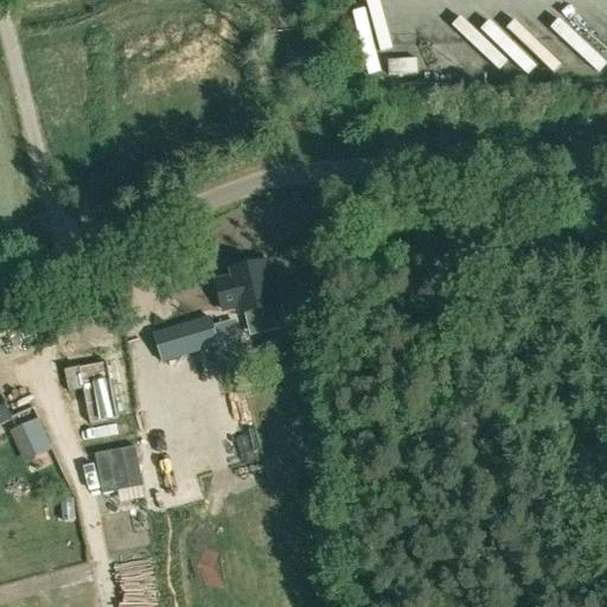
[(398,0),(390,0),(387,5),(433,46),(441,38),(398,0)]
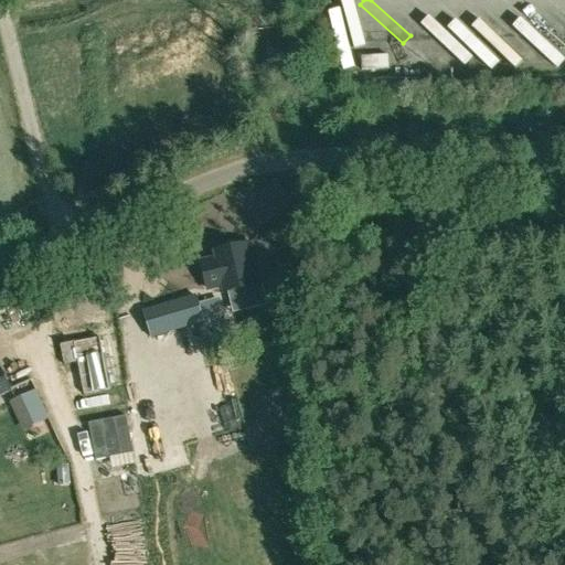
[(225,294),(258,286),(249,245),(216,252),(225,294)]
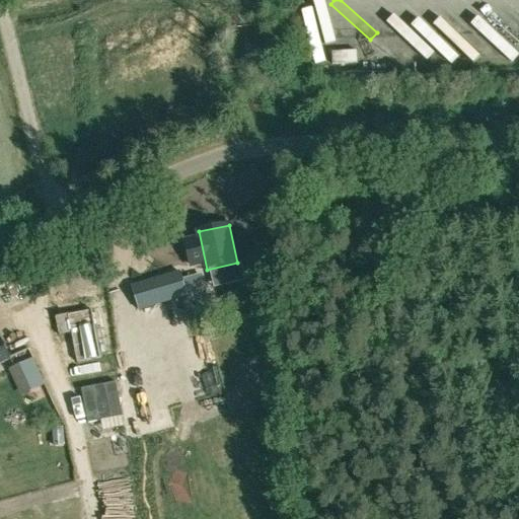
[(140,310),(187,296),(179,272),(133,286),(140,310)]
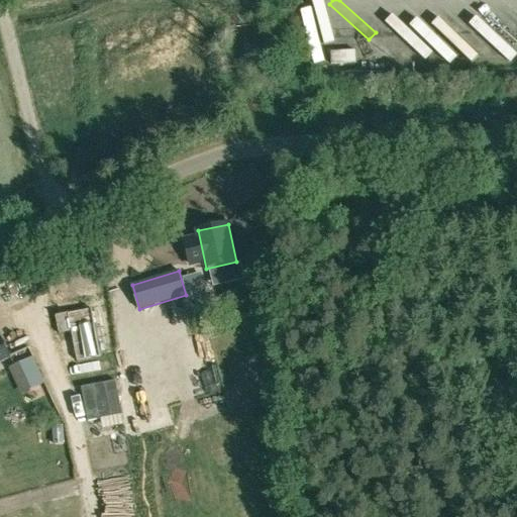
[(56,314),(59,333),(72,331),(77,360),(100,356),(91,308),(56,314)]
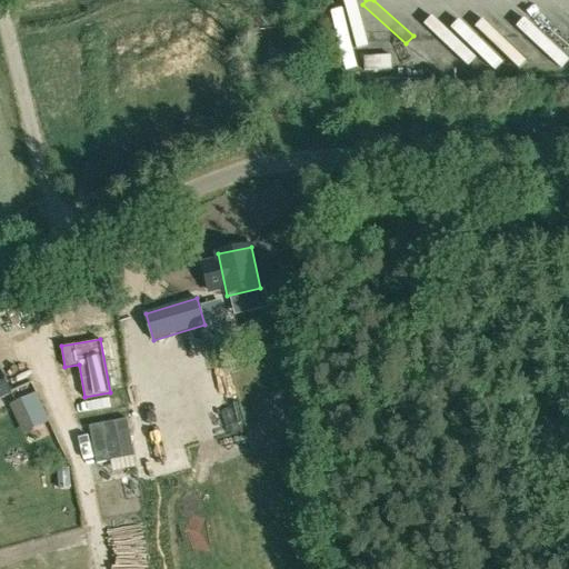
[(1,378),(0,377),(0,408),(12,402),(1,378)]
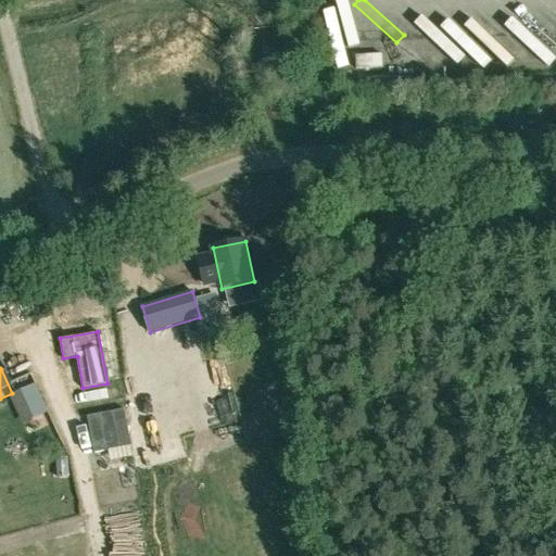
[(108,451),(129,446),(131,446),(124,411),(88,417),(95,454),(108,451)]
